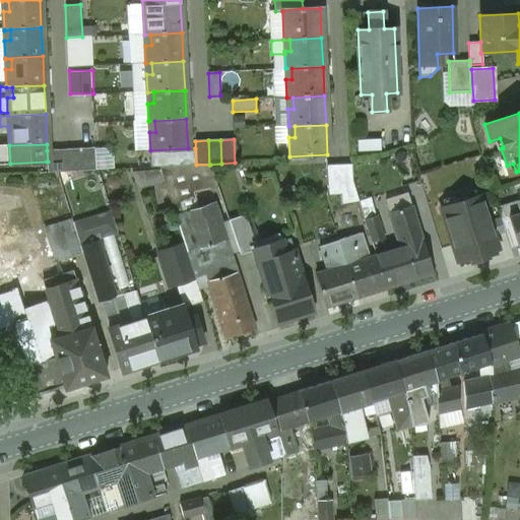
[(9,145),(0,145),(0,164),(10,164),(9,145)]
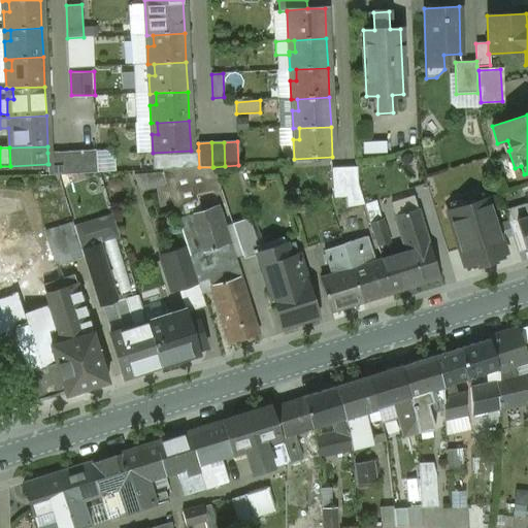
[(95,150),(81,151),(84,173),(96,172),(95,150)]
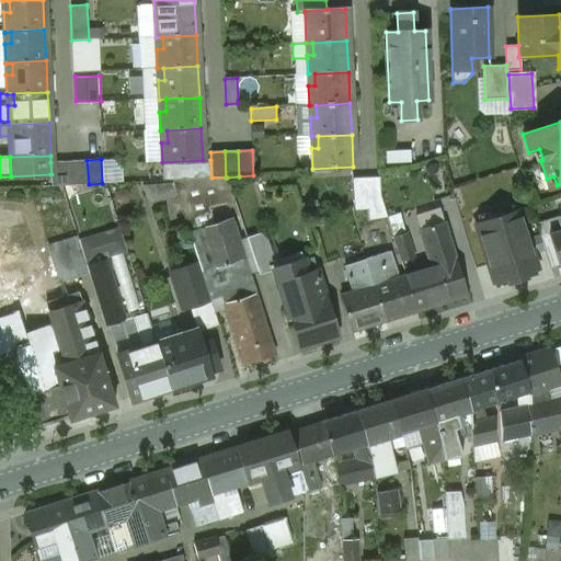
[(73,160),(60,161),(61,185),(76,185),(73,160)]
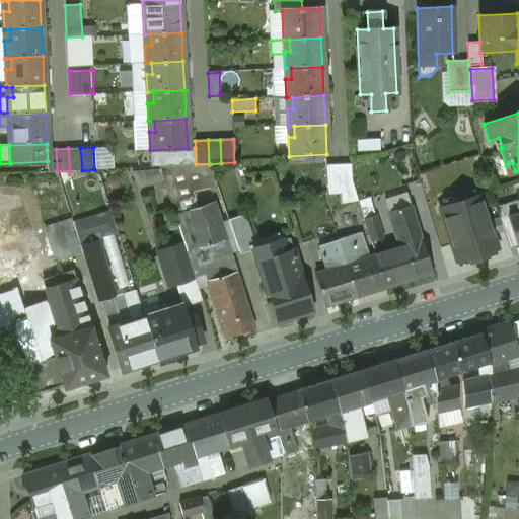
[(80,148),(68,148),(70,171),(82,170),(80,148)]
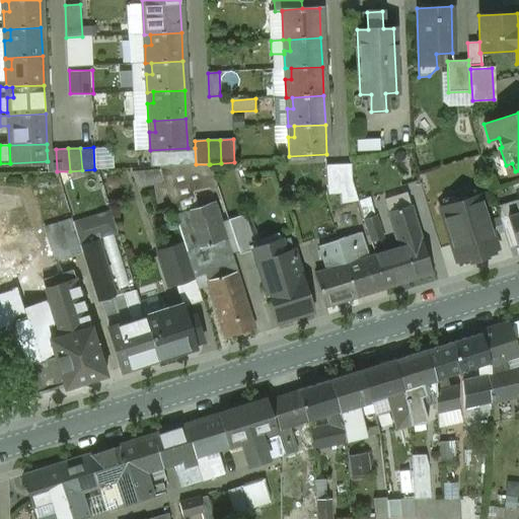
[(188,148),(150,150),(150,155),(158,155),(159,166),(196,164),(195,148),(188,148)]
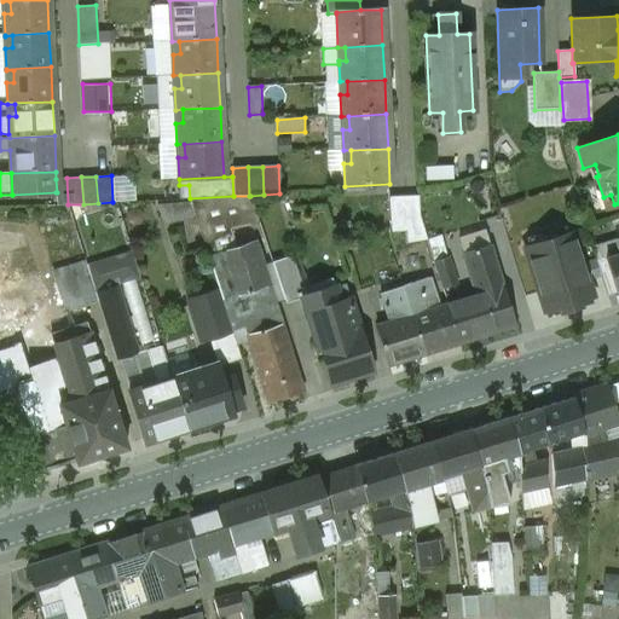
[(67,178),(56,179),(57,192),(56,192),(57,206),(68,204),(67,178)]
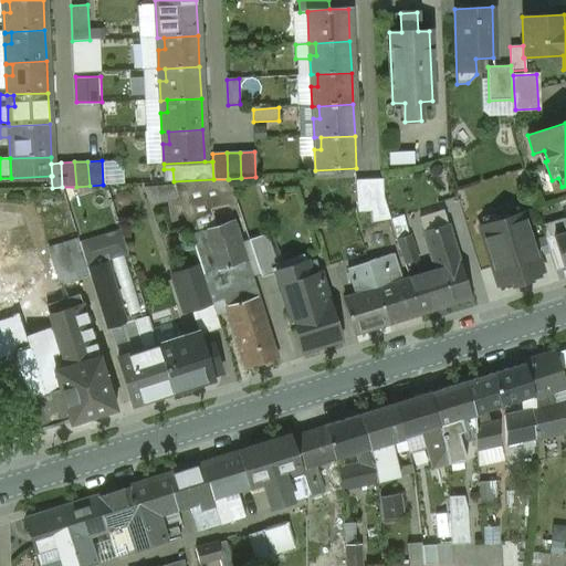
[(213,179),(174,181),(178,198),(190,234),(216,226),(211,211),(237,203),(229,179),(228,179),(213,179)]
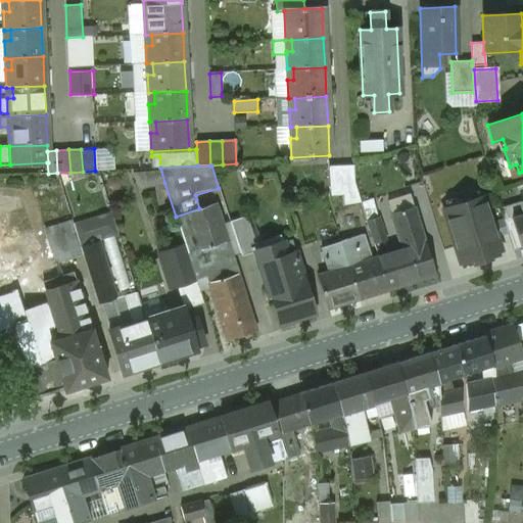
[(353,165),(340,167),(342,196),(343,206),(361,203),(354,182),(353,165)]
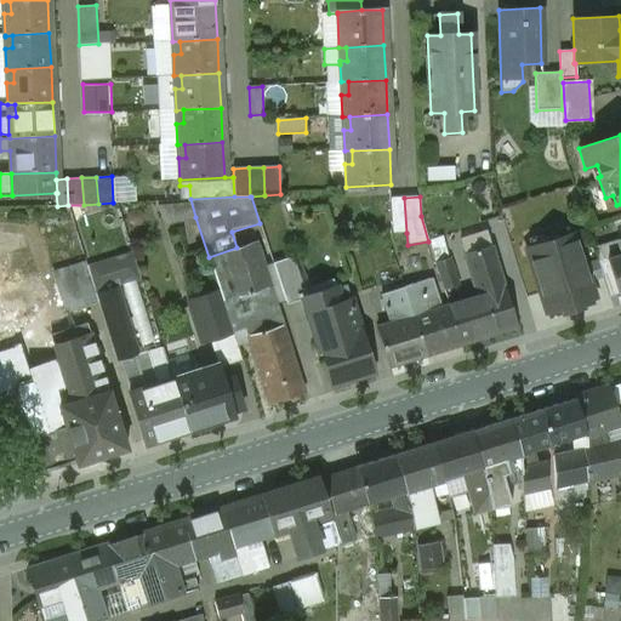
[(404,198),(388,198),(392,234),(406,233),(404,198)]
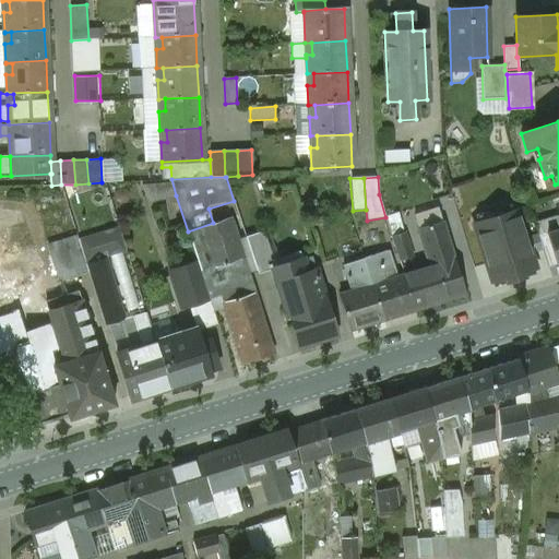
[(173,183),(142,186),(147,203),(176,195),(173,183)]
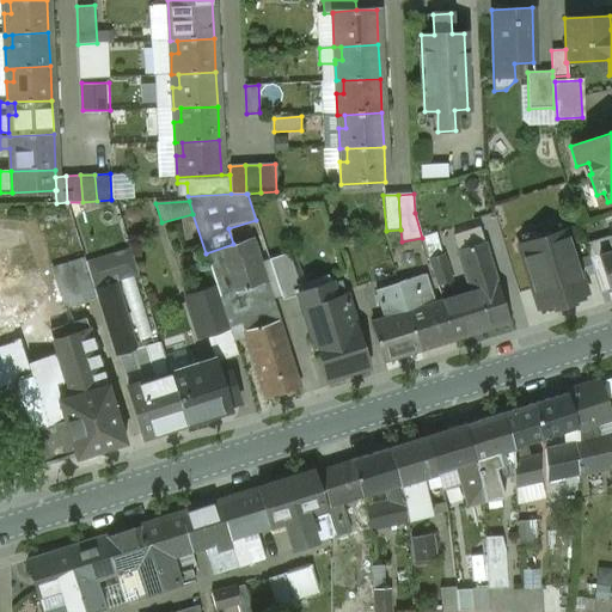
[(565,232),(520,246),(539,307),(555,303),(556,307),(571,303),(569,298),(585,293),(565,232)]
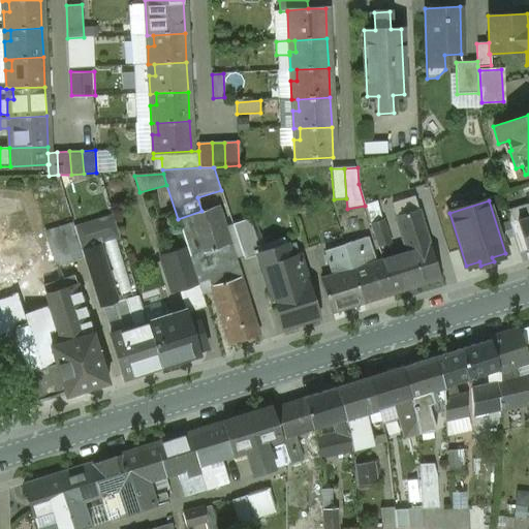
[(201,211),(178,219),(187,249),(197,283),(198,283),(209,280),(211,287),(239,278),(236,268),(235,268),(215,207),(201,211)]
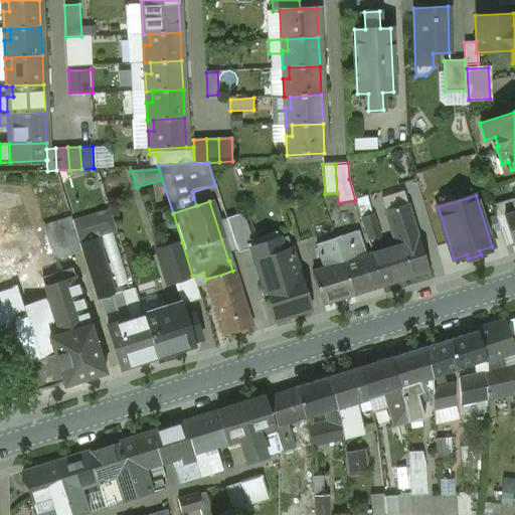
[(407,203),(384,211),(395,245),(400,243),(399,239),(416,234),(407,203)]
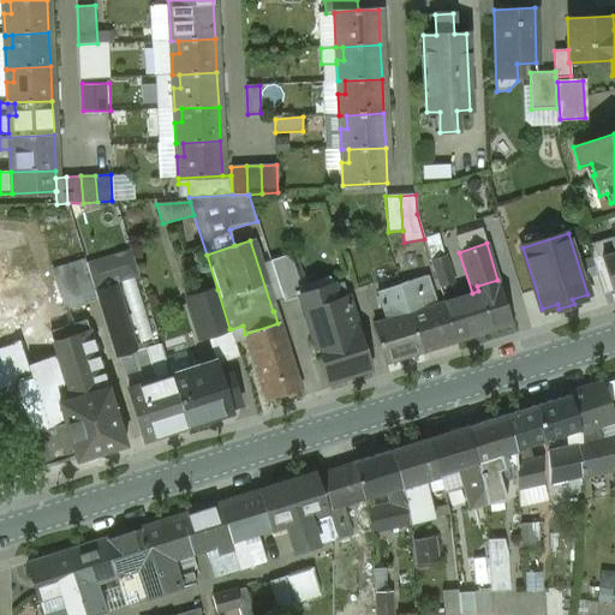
[(614,252),(602,257),(605,268),(613,292),(614,291),(614,252)]
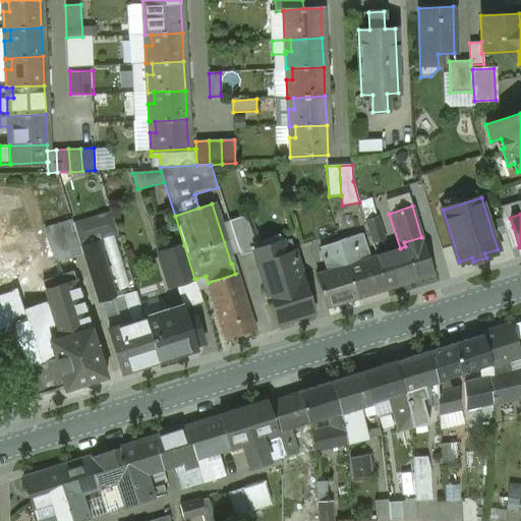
[(245,216),(229,221),(240,255),(254,251),(256,250),(245,216)]
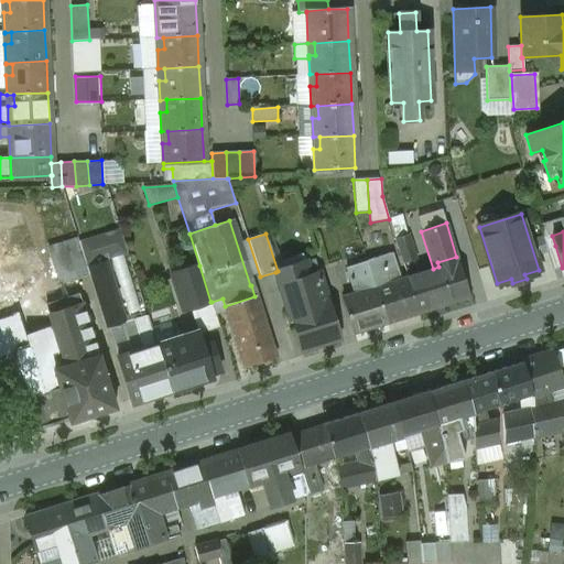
[(415,260),(408,235),(396,239),(403,264),(415,260)]
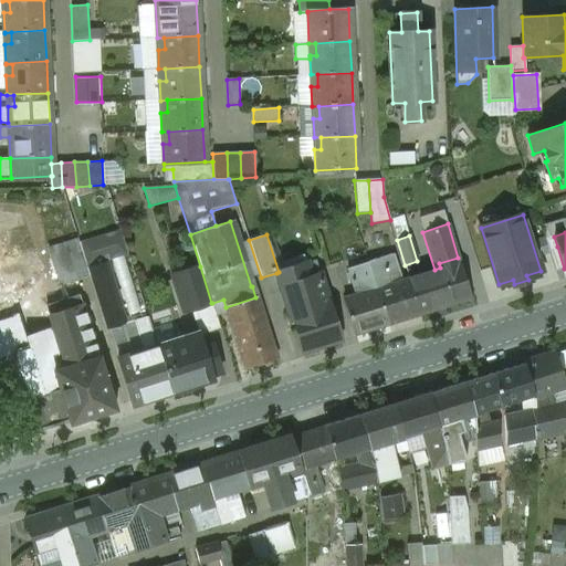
[(79,241),(52,250),(63,284),(90,276),(79,241)]
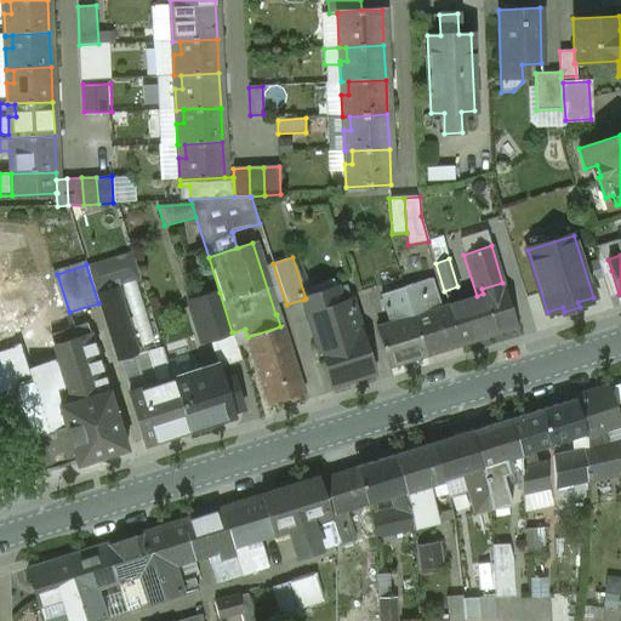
[(611,271),(603,274),(610,297),(619,295),(611,271)]
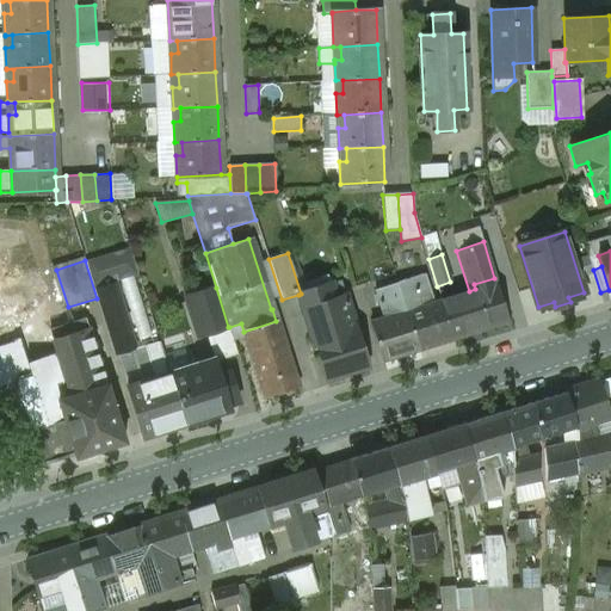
[(423,275),(413,278),(419,298),(429,296),(423,275)]
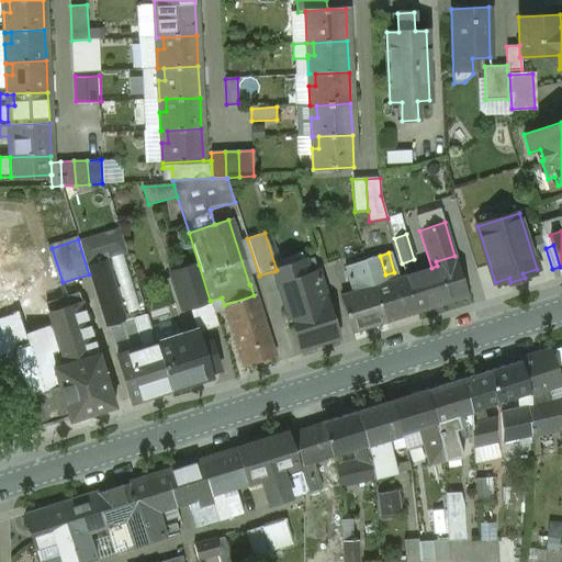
[(380,256),(366,260),(373,285),(388,281),(385,274),(380,256)]
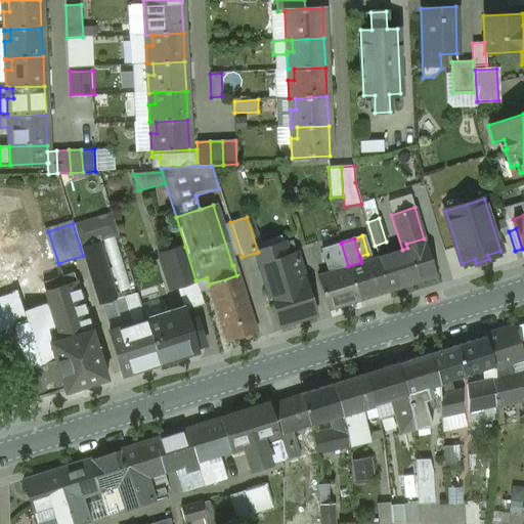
[(424,238),(406,244),(407,248),(402,250),(378,257),(388,291),(435,275),(424,238)]
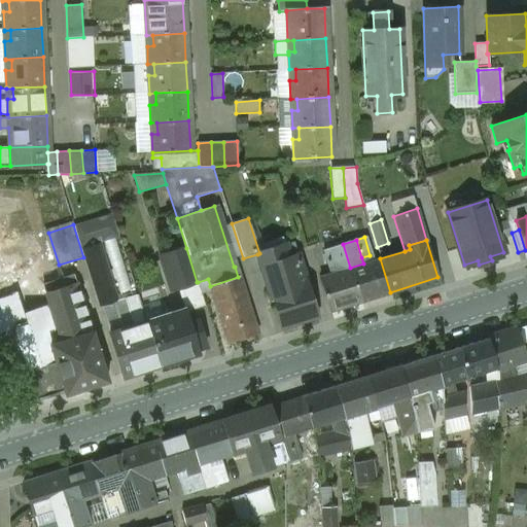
[(34,241),(19,245),(23,257),(38,252),(34,241)]
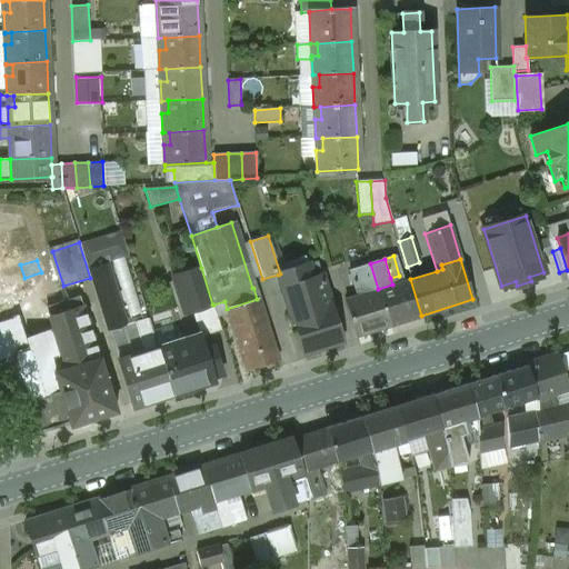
[(280,273),(278,275),(291,316),(303,352),(342,340),(322,275),(321,276),(318,261),(280,273)]
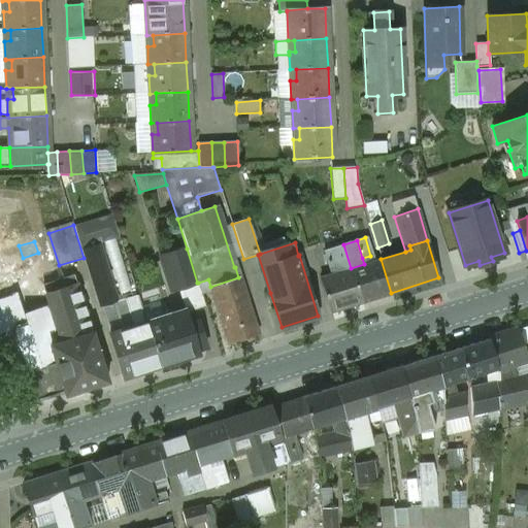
[(99,243),(83,250),(100,306),(117,301),(99,243)]
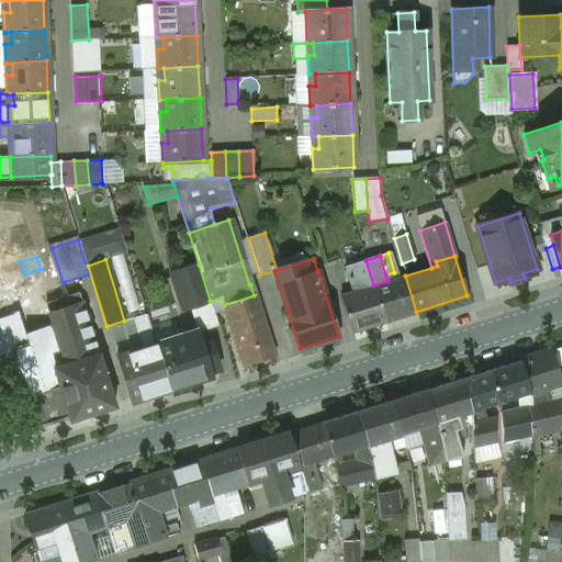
[(366,260),(345,267),(350,284),(357,282),(359,290),(373,285),(366,260)]
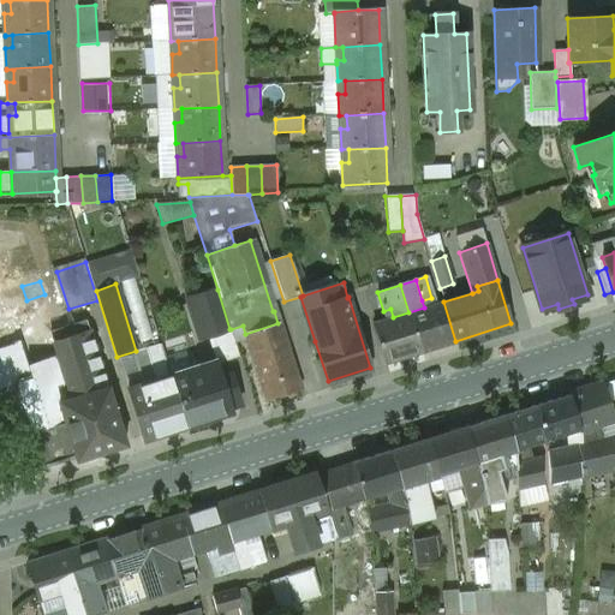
[(218,290),(186,299),(199,339),(214,334),(224,363),(239,358),(231,329),(230,329),(218,290)]
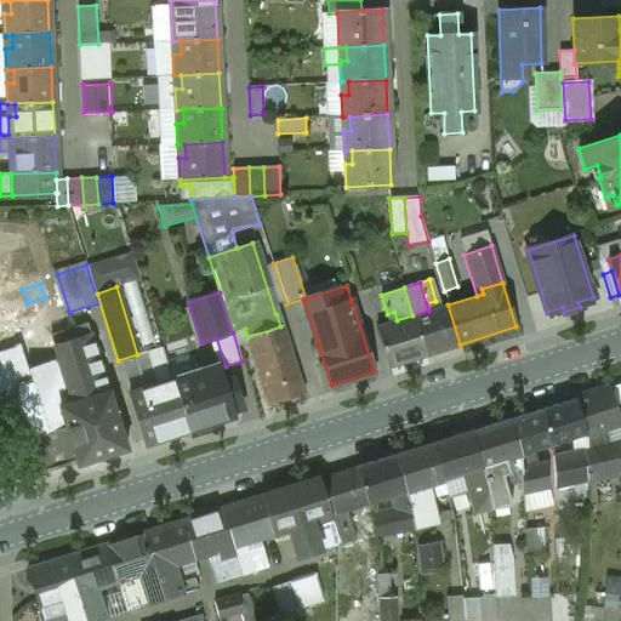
[(428,311),(412,315),(425,355),(460,345),(448,305),(428,311)]
